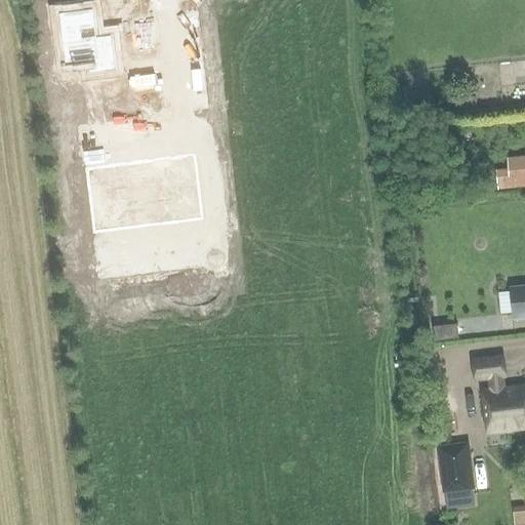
[(90,10),(54,14),(61,65),(83,63),(84,75),(112,72),(108,37),(93,39),(90,10)]
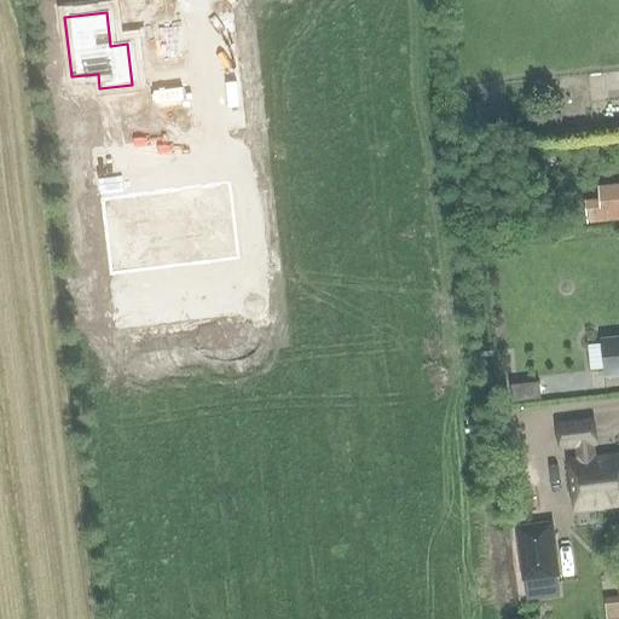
[(618,219),(618,181),(599,185),(600,198),(584,200),(588,224),(618,219)]
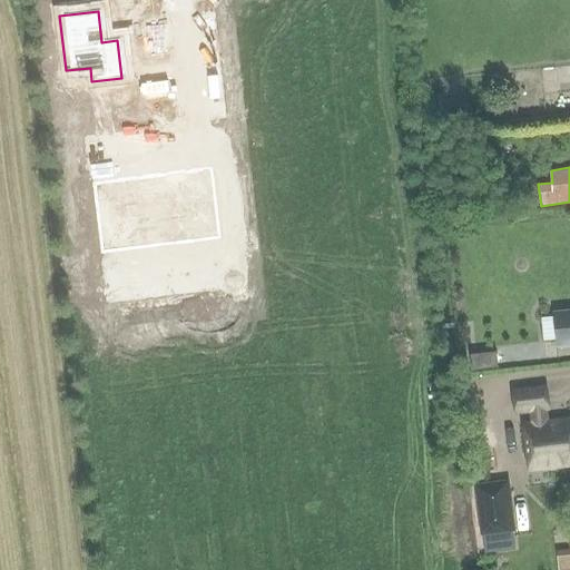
[(212,168),(92,182),(100,252),(219,238),(212,168)]
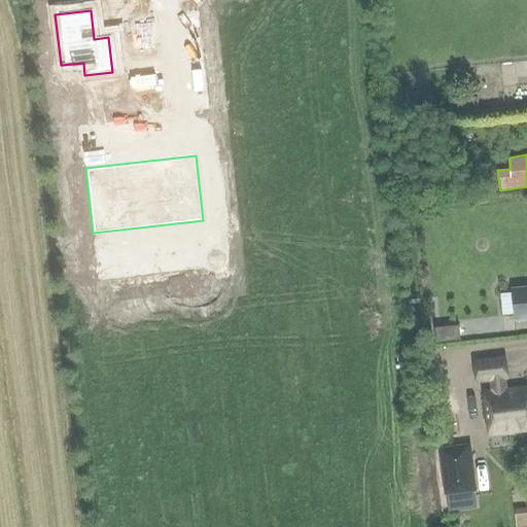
[(516,320),(526,318),(526,287),(513,289),(516,320)]
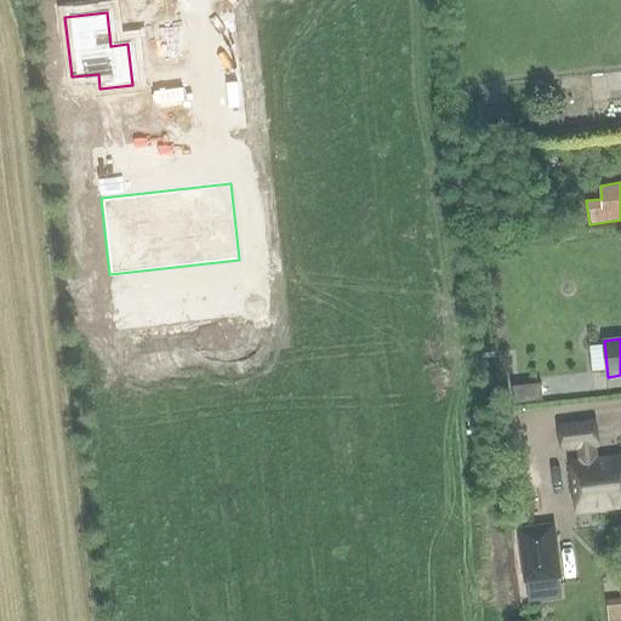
[(590,502),(597,508),(620,506),(620,456),(611,457),(611,460),(599,461),(599,459),(596,460),(593,445),(598,444),(594,422),(559,426),(562,449),(579,446),(581,461),(571,462),(575,495),(588,494),(590,502)]
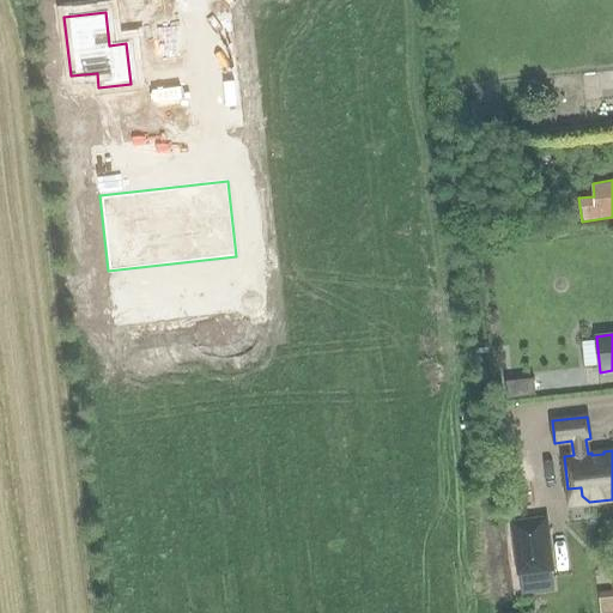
[(546,519),(513,522),(519,574),(552,569),(546,519)]
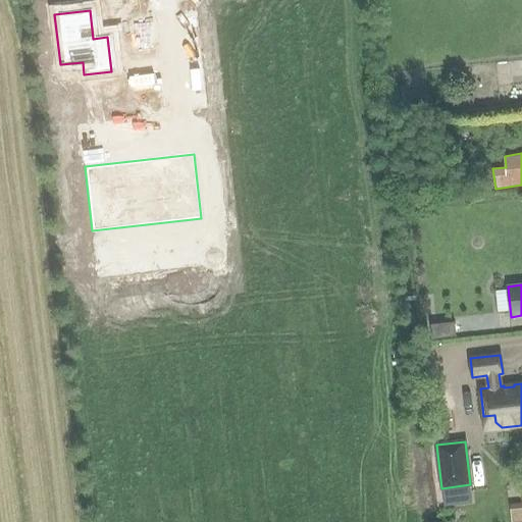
[(521,490),(521,491),(521,497),(521,503),(510,505),(512,521),(521,519),(521,490)]
